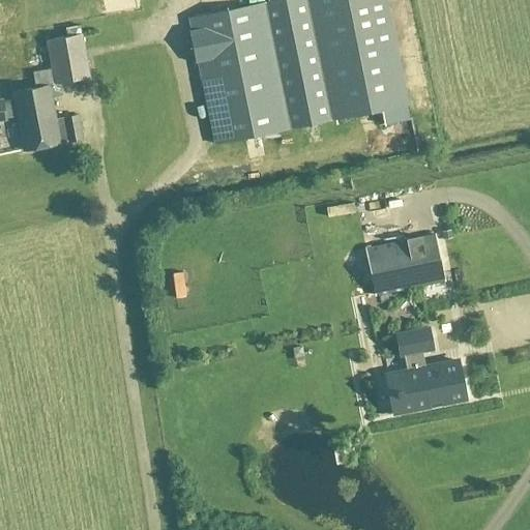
[(144,0),(109,0),(110,16),(145,13),(144,0)]
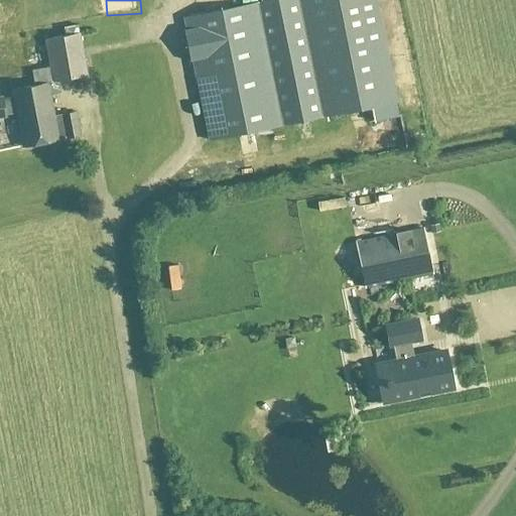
[(396,102),(375,0),(273,0),(183,19),(185,31),(184,31),(190,61),(192,61),(209,141),(396,102)]
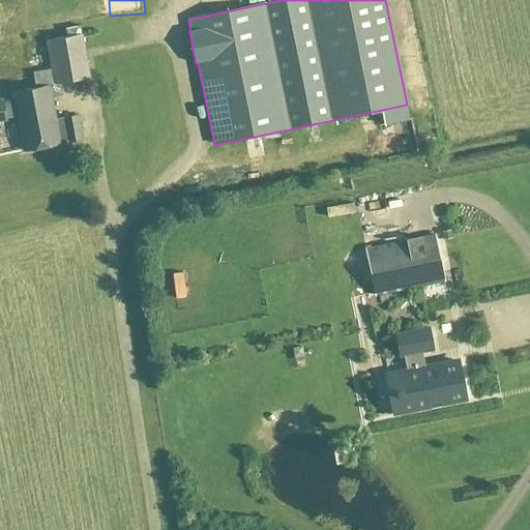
[(30,72),(33,89),(11,93),(23,152),(59,146),(59,143),(67,142),(67,144),(82,142),(77,115),(55,120),(49,86),(88,79),(80,35),(45,41),(50,68),(30,72)]
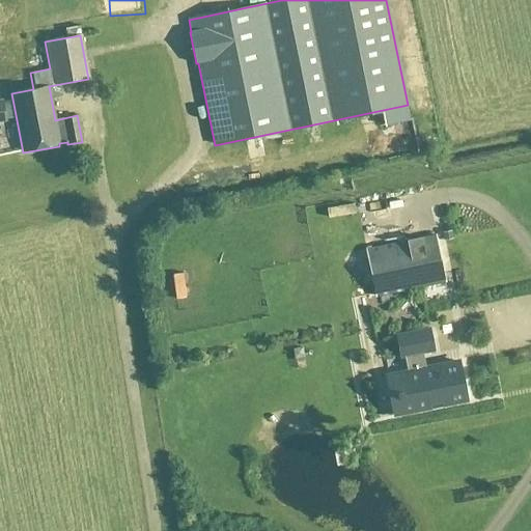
[(435,235),(365,250),(374,298),(444,283),(435,235)]
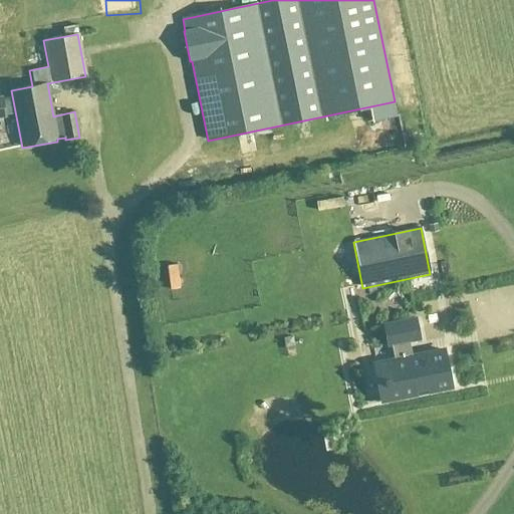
[(428,392),(450,388),(443,351),(412,357),(408,341),(419,339),(415,319),(382,325),(387,345),(391,345),(394,361),(391,361),(394,378),(389,379),(388,378),(382,379),(383,384),(386,384),(389,399),(389,400),(415,395),(414,390),(427,387),(428,392)]
